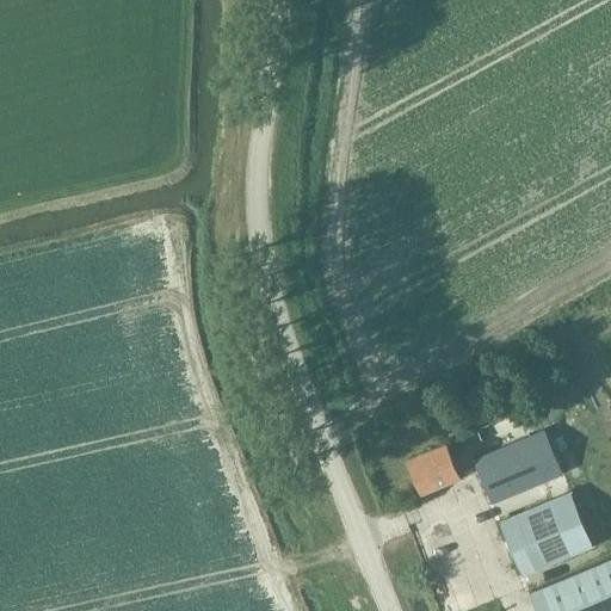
[(526,436),(474,458),(492,503),(545,480),(526,436)]
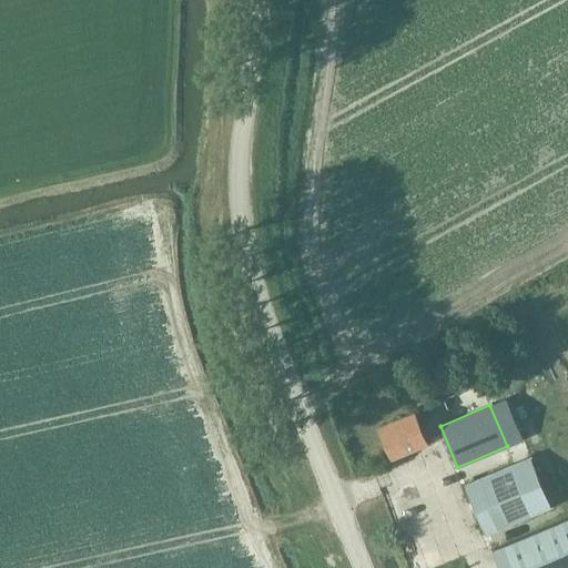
[(392,456),(426,443),(415,414),(381,427),(392,456)]
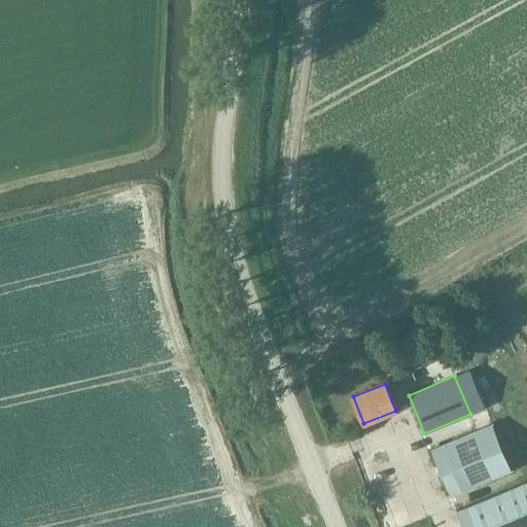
[(492,424),(431,450),(451,495),(511,469),(492,424)]
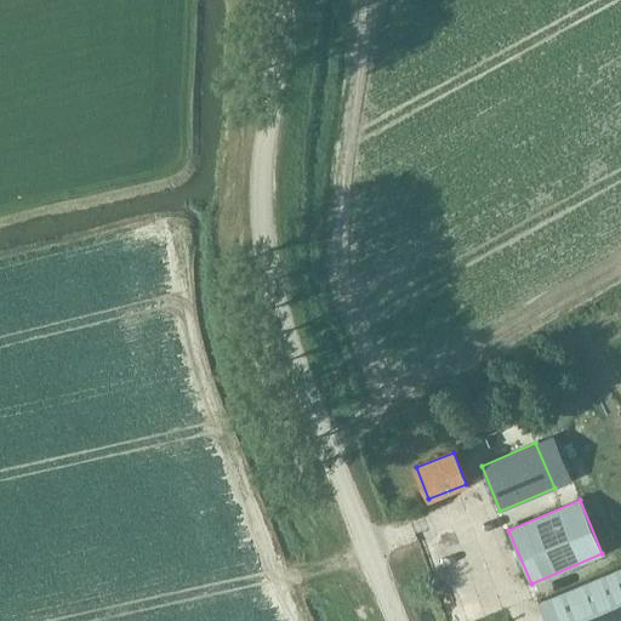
[(546,620),(620,620),(620,567),(539,602),(546,620)]
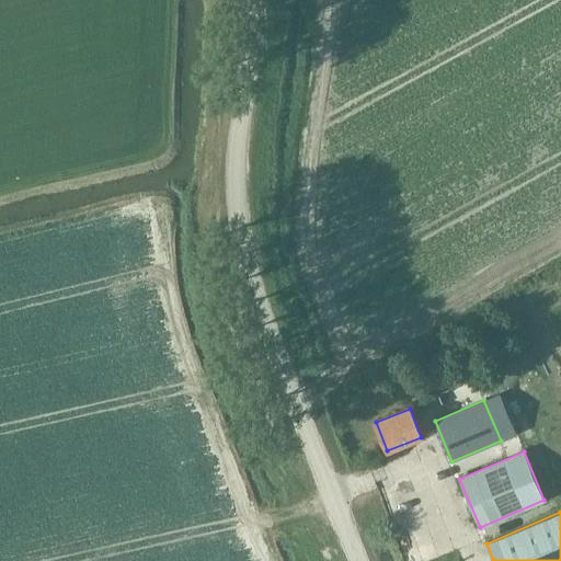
[(400,550),(414,546),(410,533),(396,537),(400,550)]
